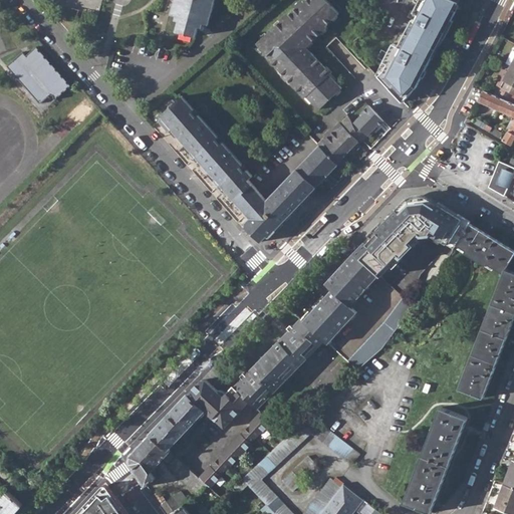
[(176,0),(172,14),(177,16),(176,19),(180,20),(177,31),(196,37),(200,23),(209,25),(215,0),(176,0)]
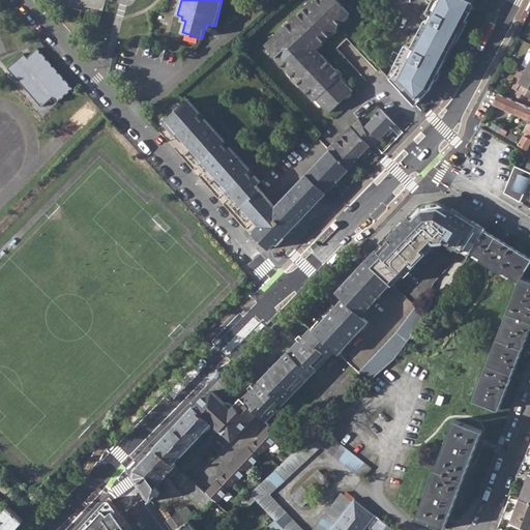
[(318,97),(330,111),(354,89),(341,76),(342,74),(317,47),(339,27),(336,25),(351,12),(339,0),(317,0),(315,2),(314,1),(292,21),(291,21),(266,43),(276,55),(275,56),(316,99),(318,97)]
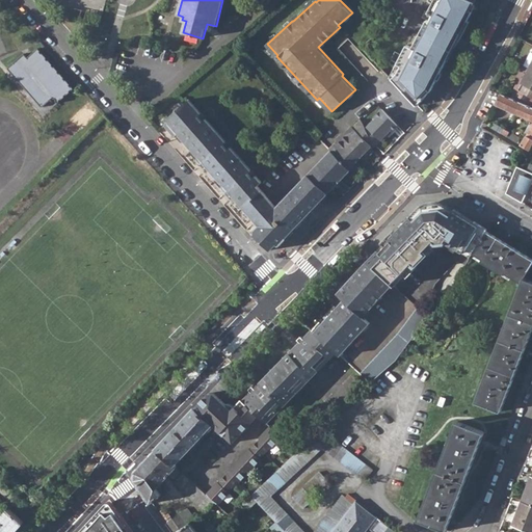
[(475,3),(469,0),(434,0),(428,11),(433,15),(430,20),(427,19),(413,47),(407,44),(398,62),(402,64),(398,72),(393,77),(418,104),(432,88),(473,10),(471,9),(475,3)]
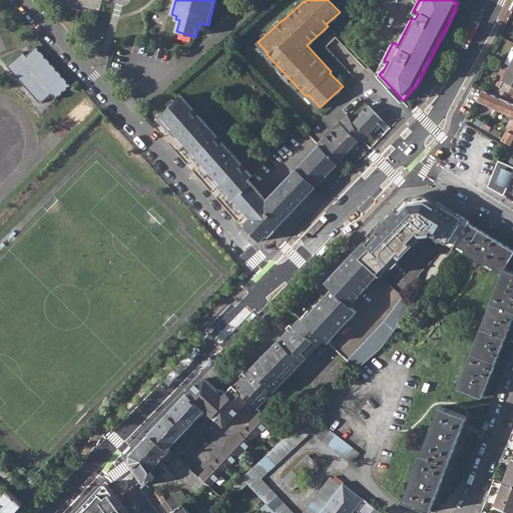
[(6,65),(39,102),(50,93),(54,98),(70,84),(68,82),(67,83),(66,81),(67,80),(62,76),(61,76),(60,75),(61,74),(57,69),(56,70),(54,69),(55,68),(51,63),(50,64),(49,62),(50,61),(45,57),(44,57),(43,56),(44,55),(39,50),(39,51),(37,49),(38,48),(35,46),(25,55),(22,51),(6,65)]
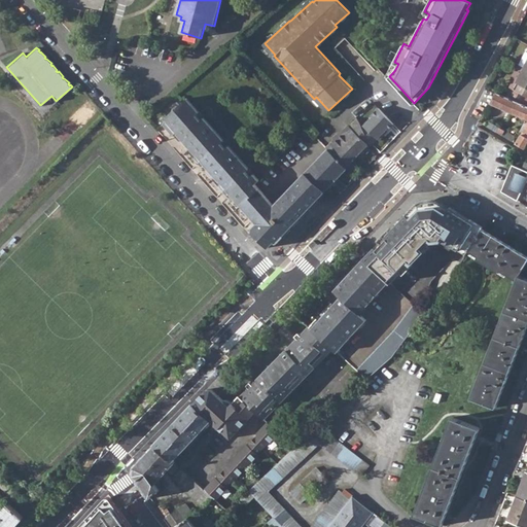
[(522,67),(526,57),(526,51),(524,50),(516,64),(522,67)]
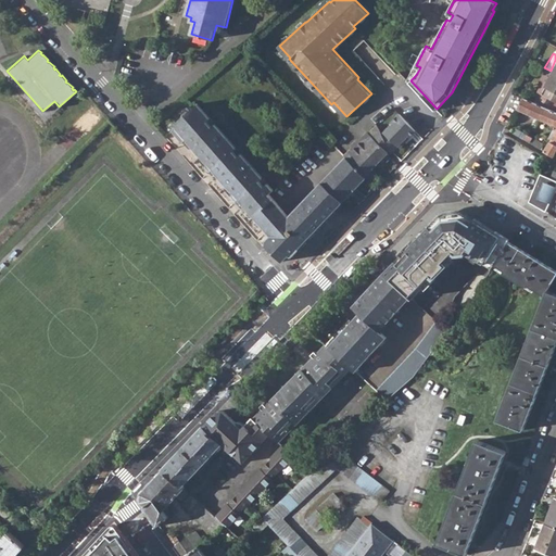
[(544,67),(536,84),(542,86),(551,71),(544,67)]
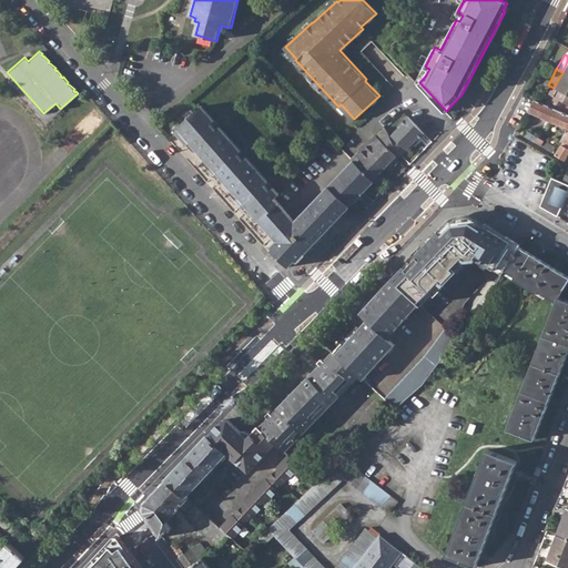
[(567,74),(563,72),(554,88),(556,90),(553,97),(567,104),(567,74)]
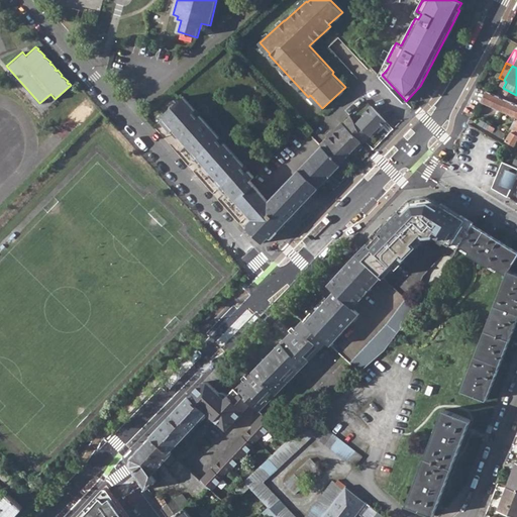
[(482,102),(501,111),(506,100),(488,92),(482,102)]
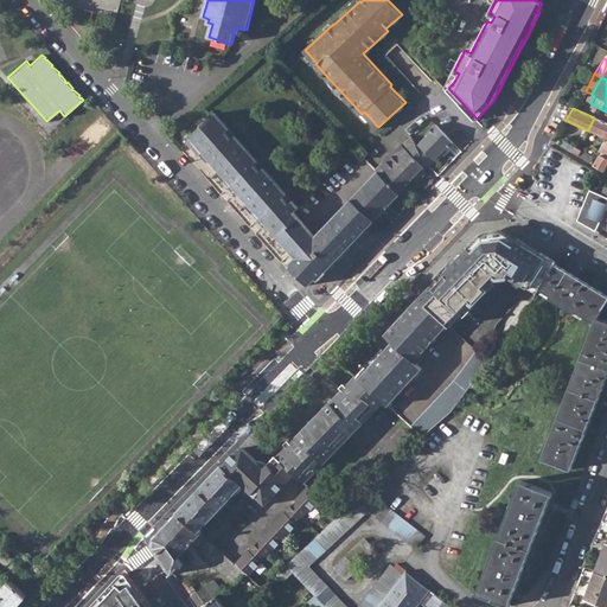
[(253,213),(259,219),(262,216),(267,222),(266,222),(295,256),(291,261),(292,267),(289,268),(306,285),(313,278),(315,279),(371,222),(347,199),(314,236),(293,212),(298,206),(215,113),(191,134),(191,138),(187,141),(199,155),(202,154),(205,151),(210,157),(208,159),(227,179),(224,180),(230,186),(234,183),(240,190),(237,191),(255,211),(253,213)]
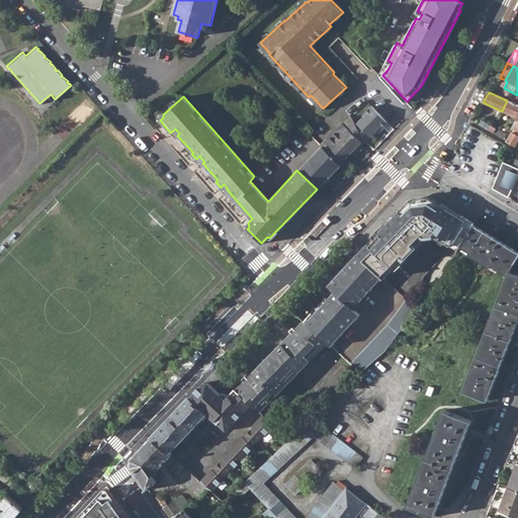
[(502,111),(515,117),(517,111),(517,104),(507,100),(502,111)]
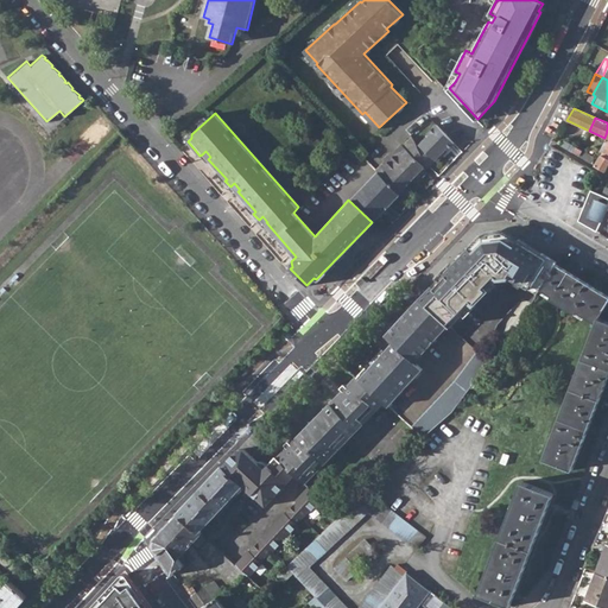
[(430,134),(418,145),(428,163),(430,165),(436,158),(438,160),(455,143),(437,124),(429,132),(430,134)]
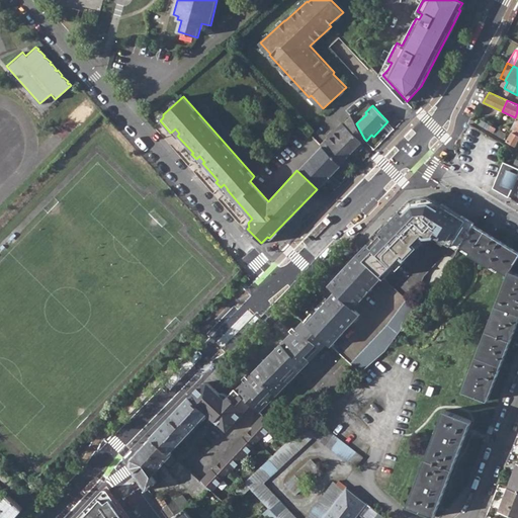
[(343,121),(332,134),(353,154),(366,141),(364,139),(356,123),(352,116),(345,124),(343,121)]
